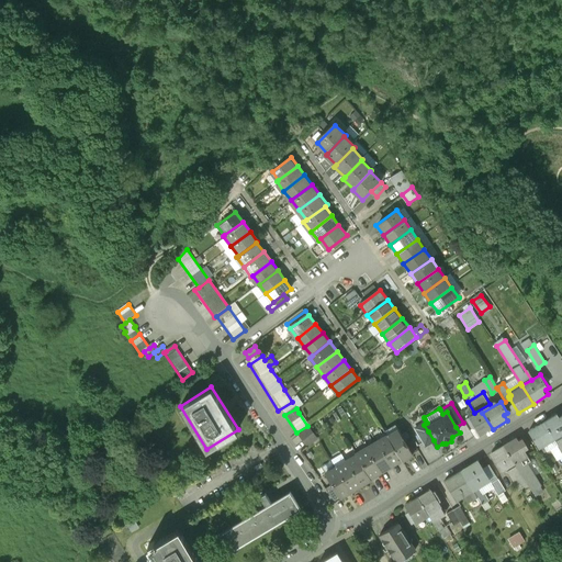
[(482,413),(468,423),(478,438),(493,429),(482,413)]
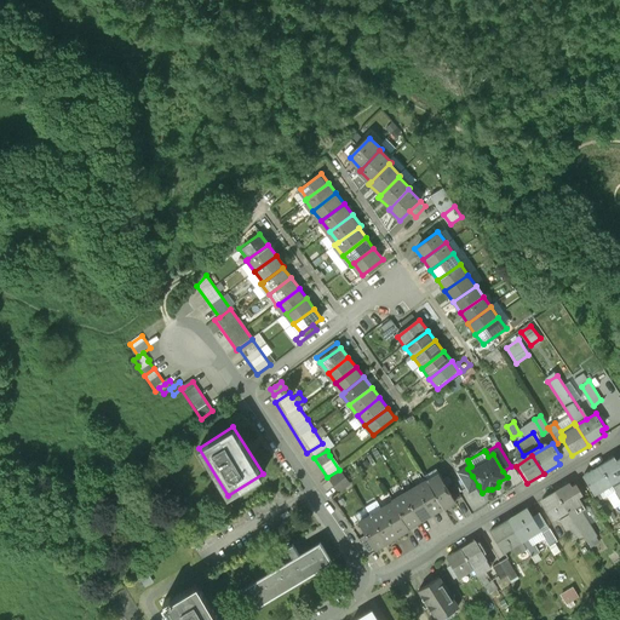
[(615,455),(602,464),(614,484),(619,481),(619,480),(619,460),(619,461),(615,455)]
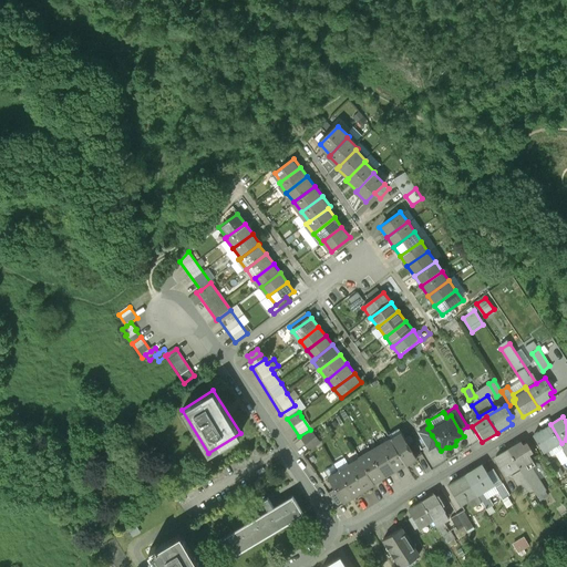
[(419,430),(430,449),(437,444),(432,435),(428,429),(431,426),(429,423),(419,430)]
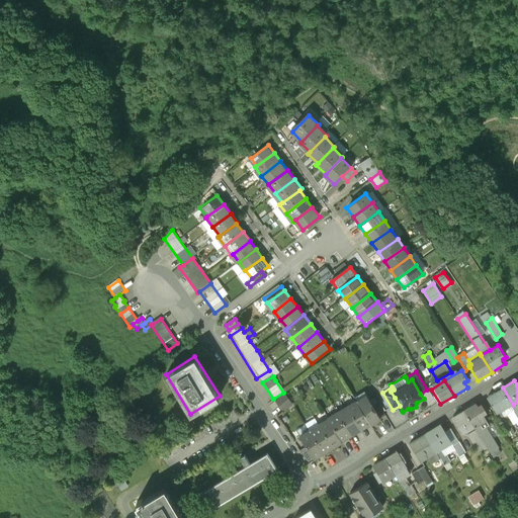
[(503,387),(488,398),(498,414),(513,405),(503,387)]
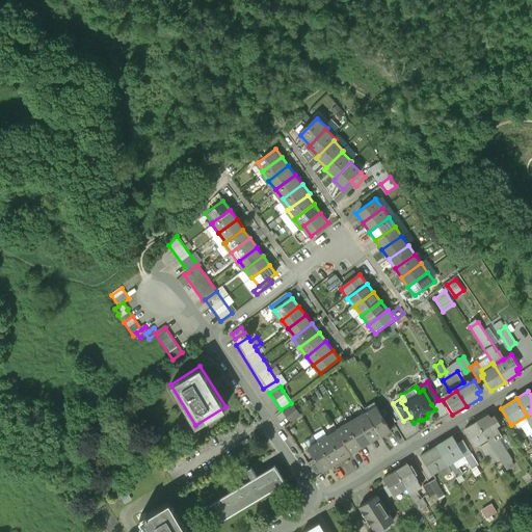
[(293,405),(282,414),(289,423),(300,416),(293,405)]
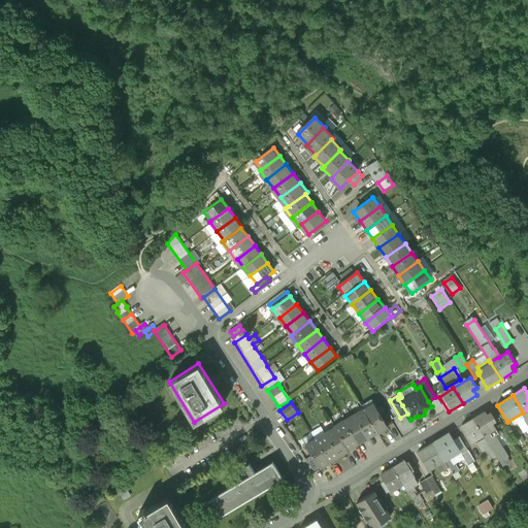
[(367,409),(381,431),(391,425),(384,415),(376,403),(367,409)]
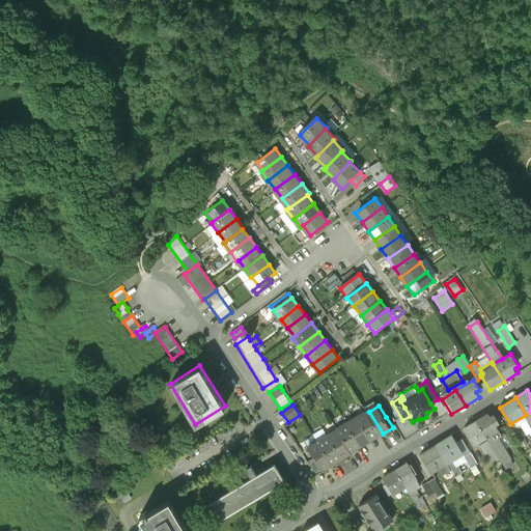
[(360,418),(373,440),(383,434),(369,412),(360,418)]
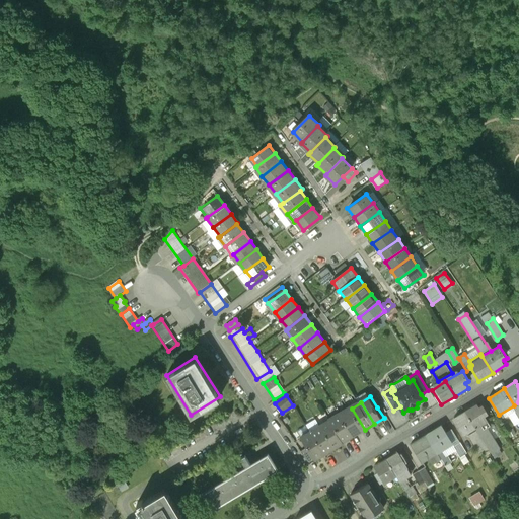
[(478,402),(465,411),(475,428),(484,423),(489,420),(486,416),(490,414),(486,406),(483,409),(478,402)]
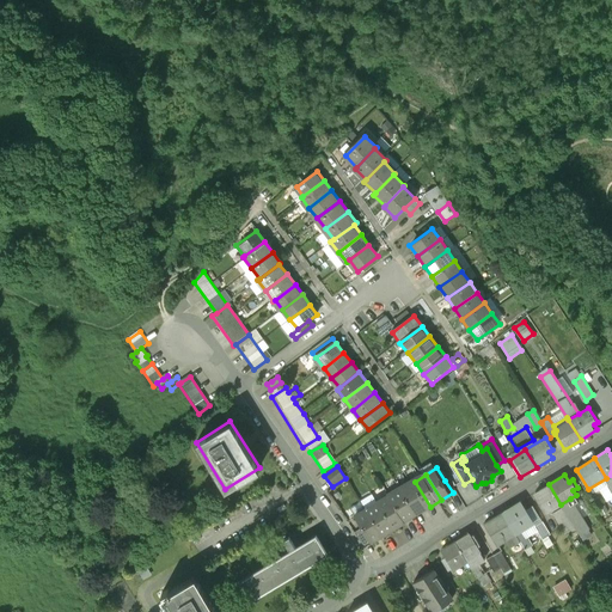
[(458,489),(451,476),(445,481),(453,493),(458,489)]
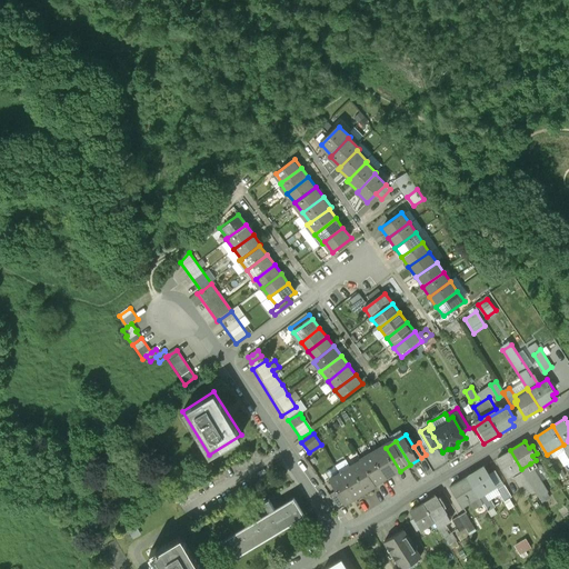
[(375,455),(390,478),(400,471),(386,448),(375,455)]
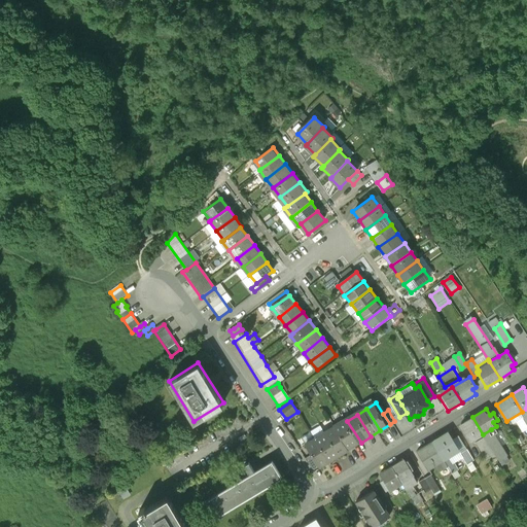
[(472,417),(457,426),(467,444),(473,440),(483,434),(472,417)]
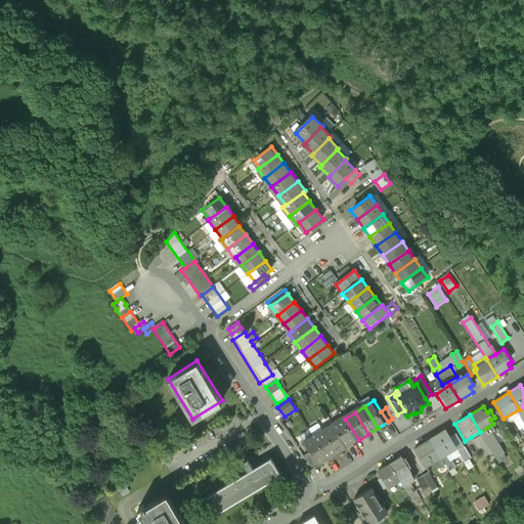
[(523,424),(523,423),(520,417),(514,422),(518,428),(523,424)]
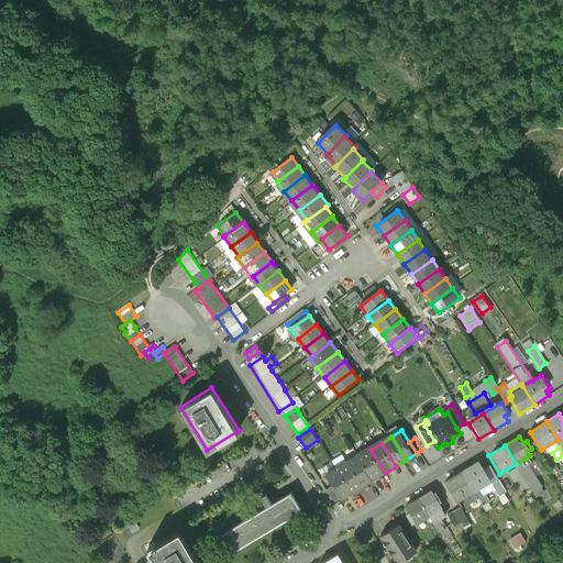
[(361,456),(376,479),(386,473),(371,450),(361,456)]
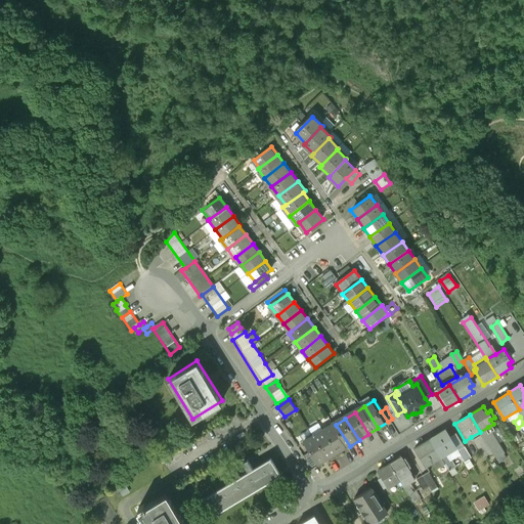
[(326,431),(340,452),(350,446),(336,425),(326,431)]
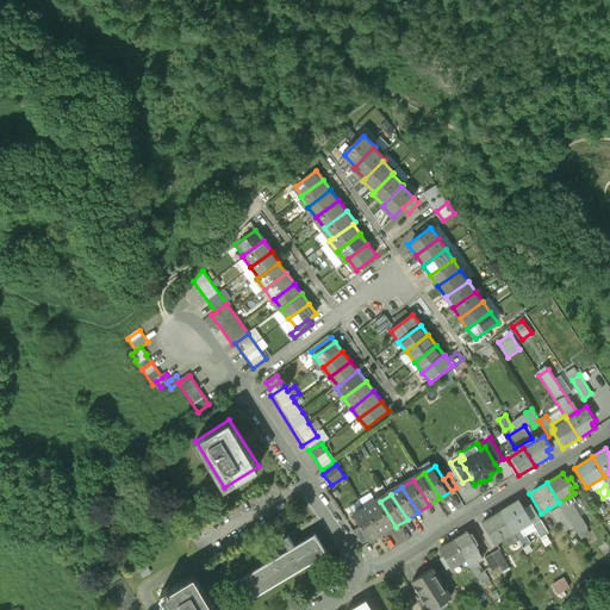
[(568,497),(559,503),(568,517),(577,531),(586,526),(568,497)]
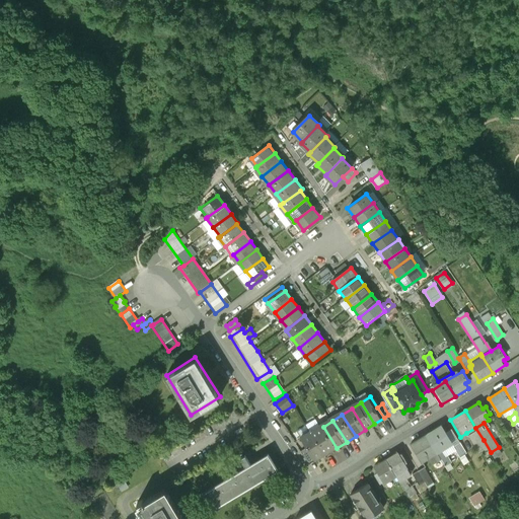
[(442,424),(425,434),(436,451),(441,447),(452,441),(442,424)]
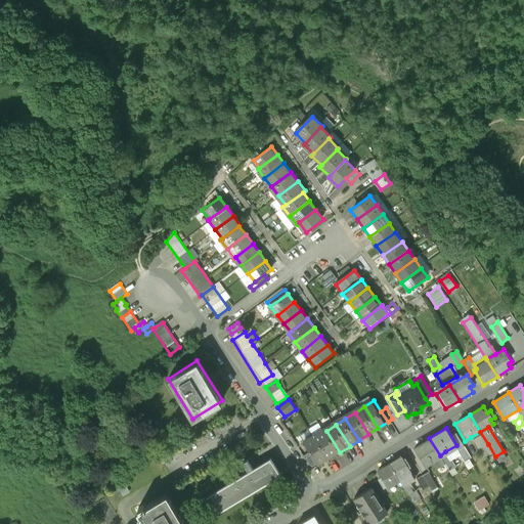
[(317,437),(331,459),(340,452),(326,431),(317,437)]
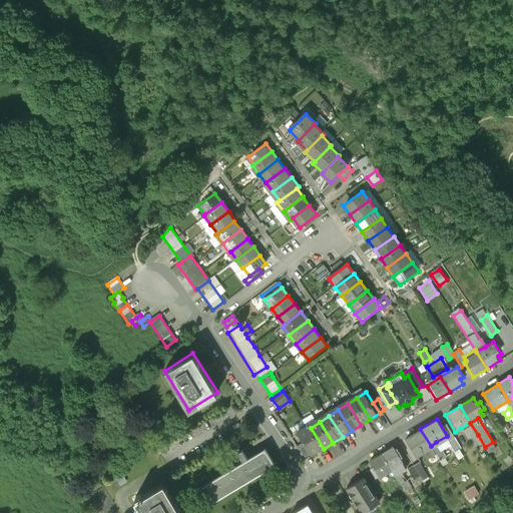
[(470,423),(461,428),(469,441),(478,435),(470,423)]
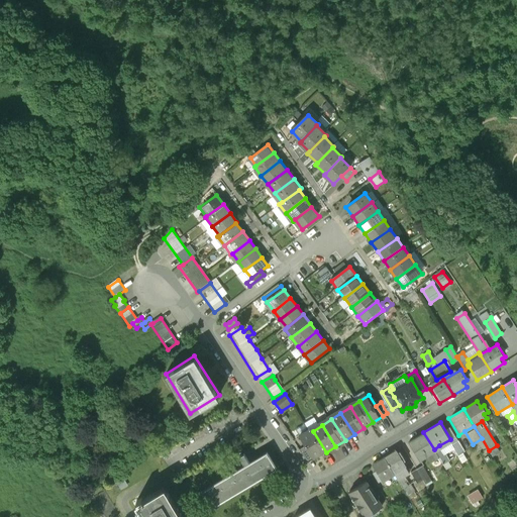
[(309,446),(317,458),(326,452),(313,431),(303,437),(309,446)]
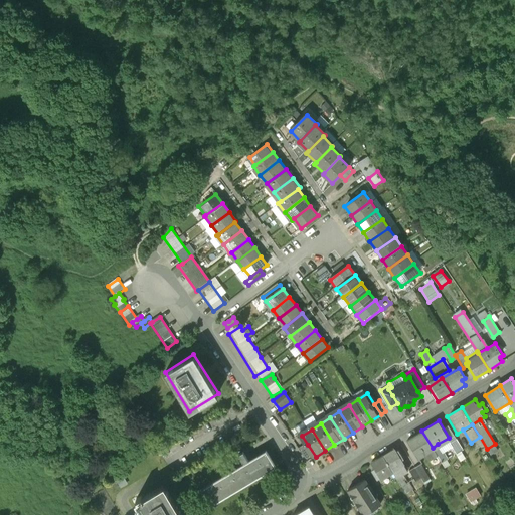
[(421,431),(405,441),(416,458),(425,452),(433,448),(421,431)]
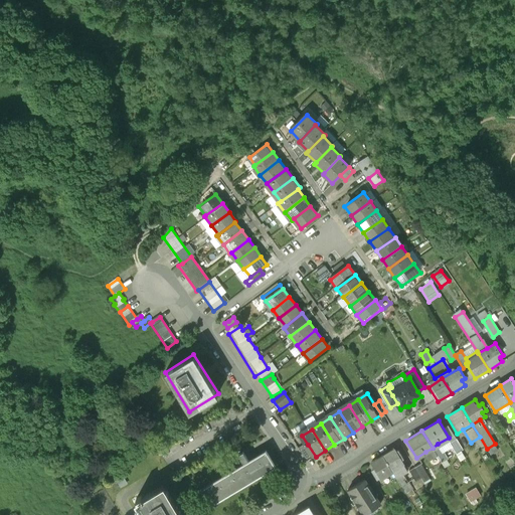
[(455,438),(449,442),(456,454),(462,450),(455,438)]
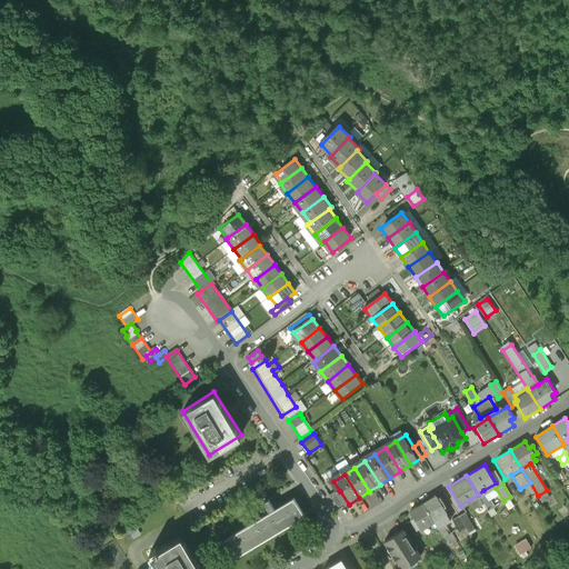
[(483,490),(478,495),(482,502),(486,508),(495,503),(489,495),(487,496),(483,490)]
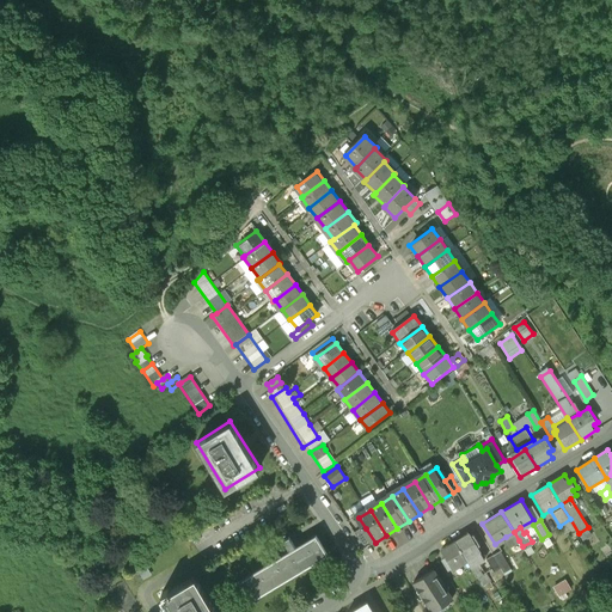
[(375,543),(366,528),(359,534),(367,548),(375,543)]
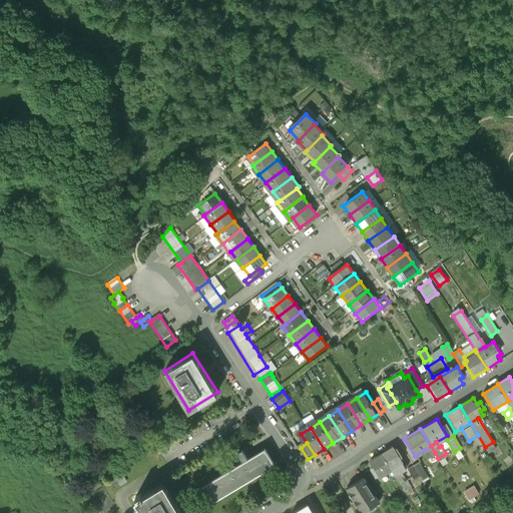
[(431,446),(424,450),(428,457),(435,453),(431,446)]
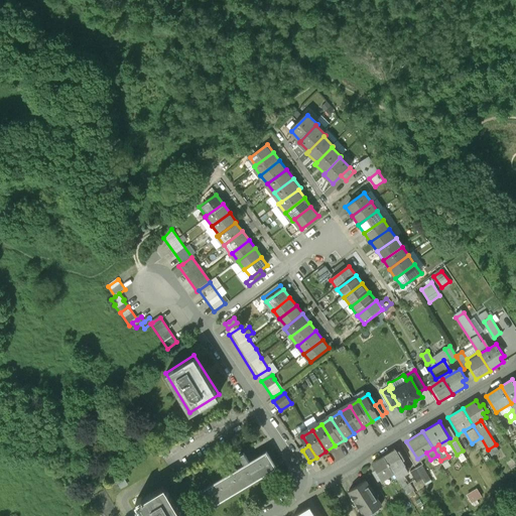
[(273,470),(264,454),(252,462),(245,449),(237,455),(243,465),(202,488),(212,506),(273,470)]
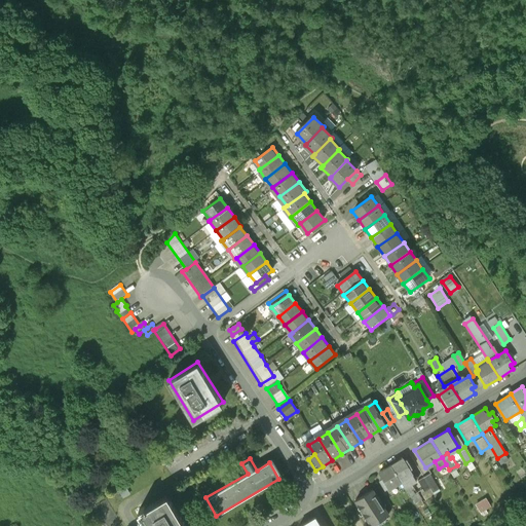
[(391,465),(404,485),(406,488),(418,481),(404,458),(391,465)]
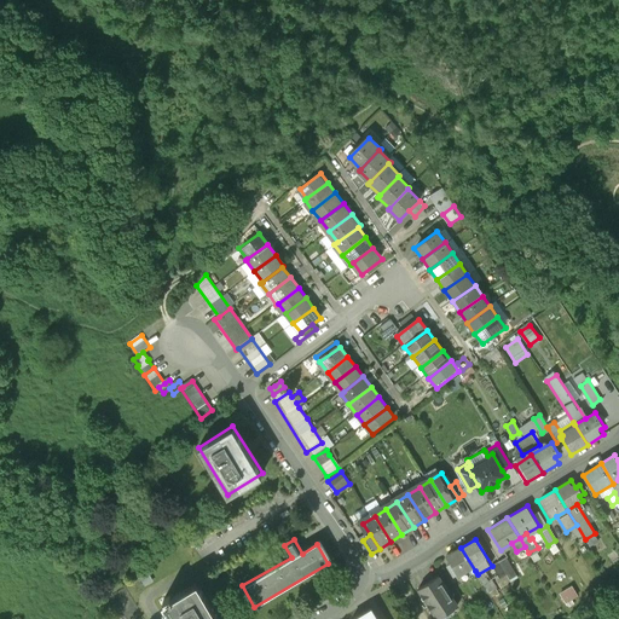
[(461,548),(446,557),(460,579),(475,571),(461,548)]
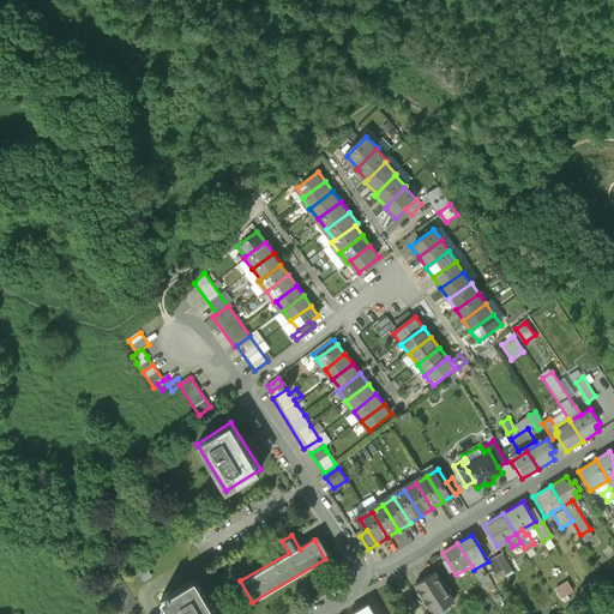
[(504,554),(497,559),(498,561),(507,576),(515,571),(504,554)]
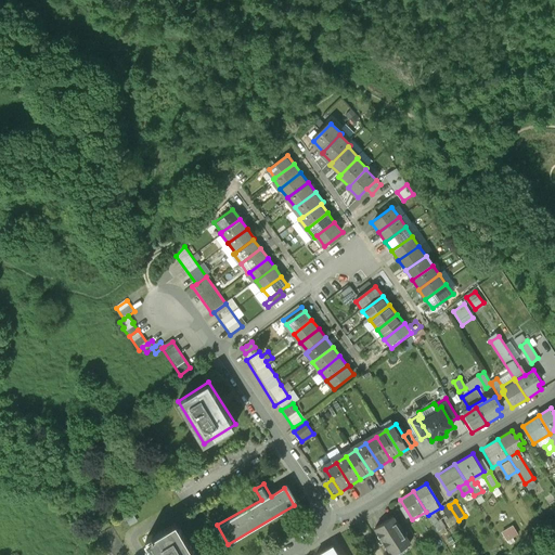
[(459,520),(450,507),(443,512),(452,525),(459,520)]
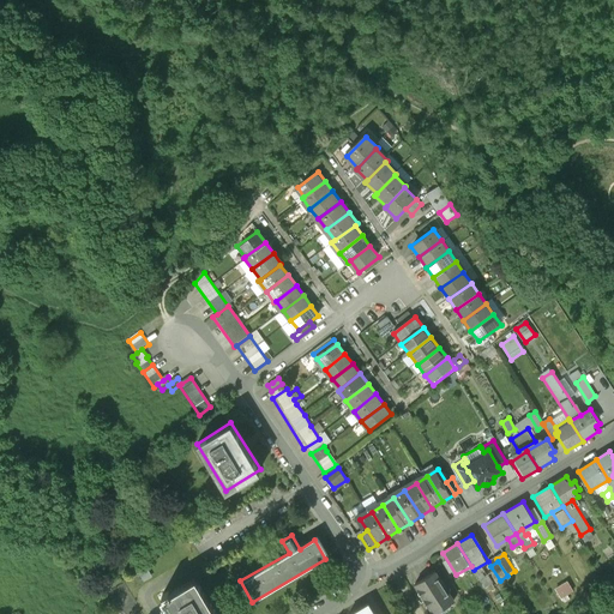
[(547,575),(565,570),(563,561),(545,566),(547,575)]
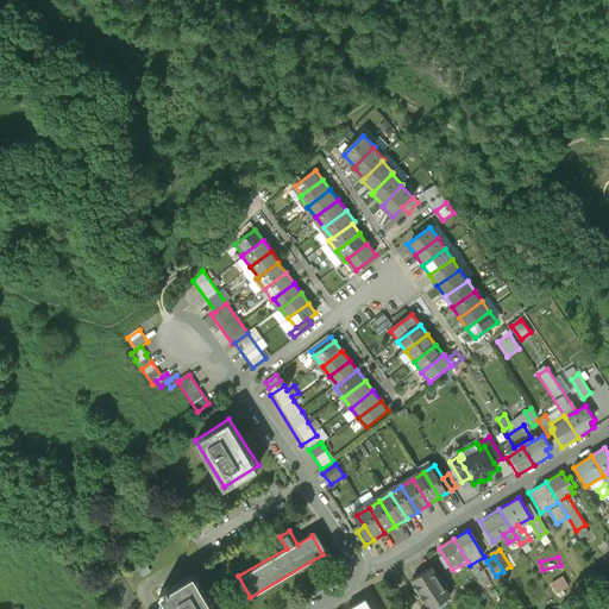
[(451,596),(431,564),(412,576),(432,608),(451,596)]
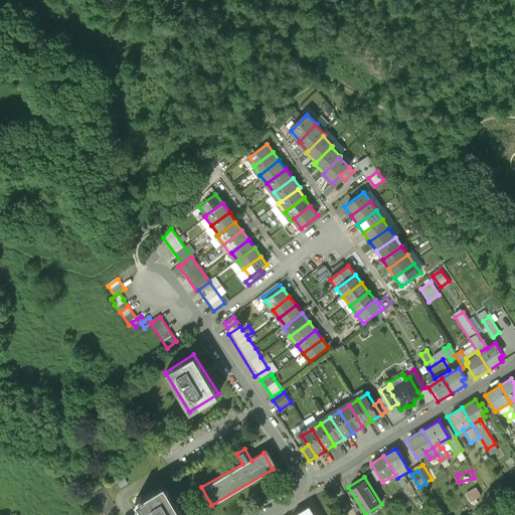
[(180,514),(162,486),(135,502),(143,514),(180,514)]
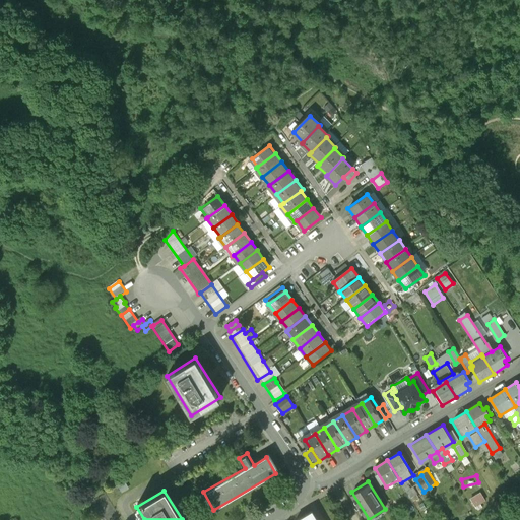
All buildings are outlined.
